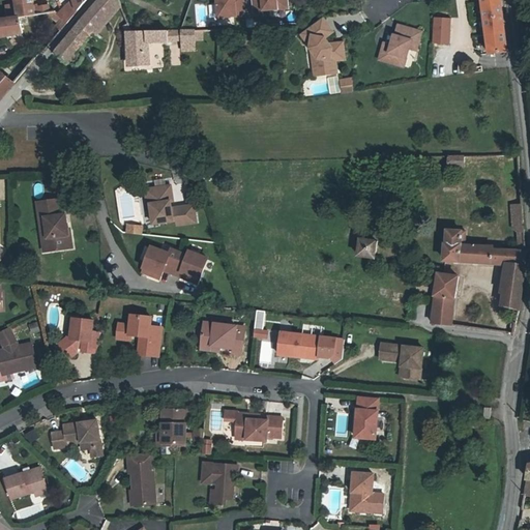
[(16,0),(18,10),(29,9),(33,9),(31,0),(16,0)]
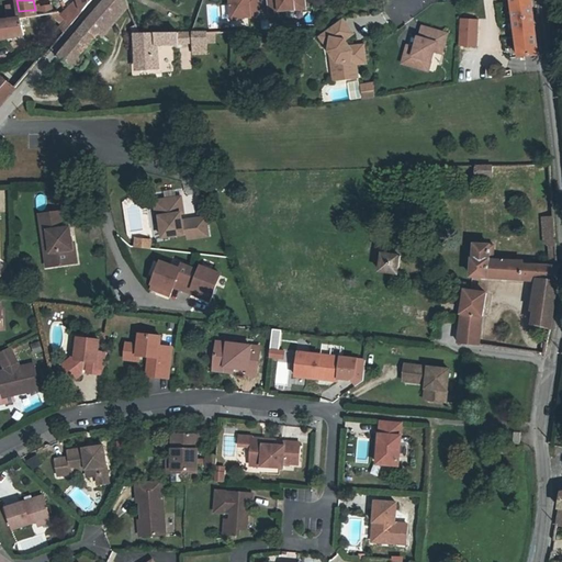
[(67,0),(58,10),(70,21),(86,0),(67,0)]
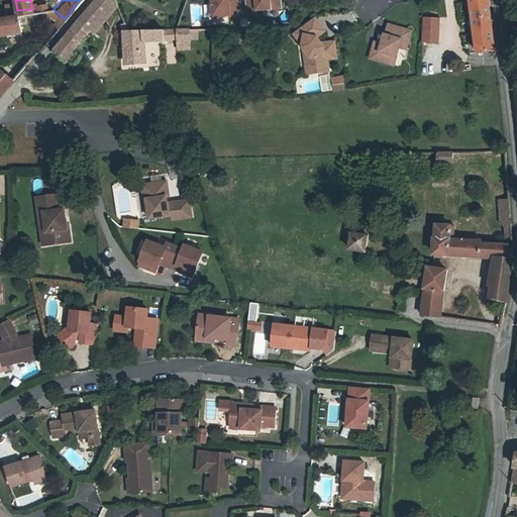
[(91,0),(77,18),(89,28),(107,6),(103,0),(91,0)]
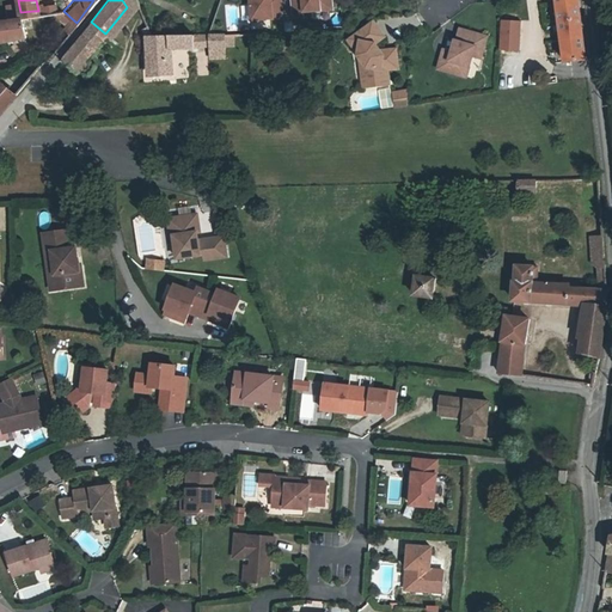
[(250,0),(252,20),(282,18),(280,0),(250,0)]
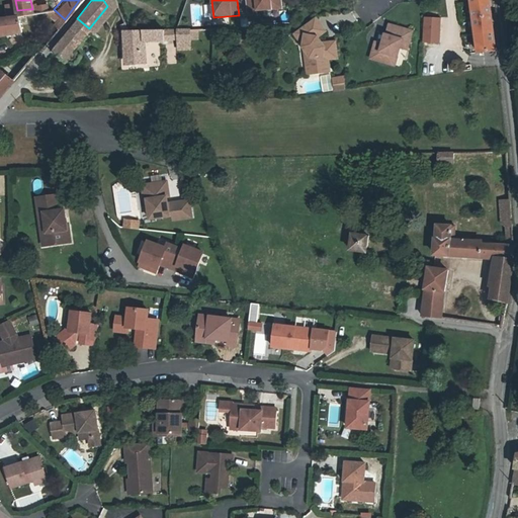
[(246,0),(248,15),(257,15),(256,11),(255,0),(246,0)]
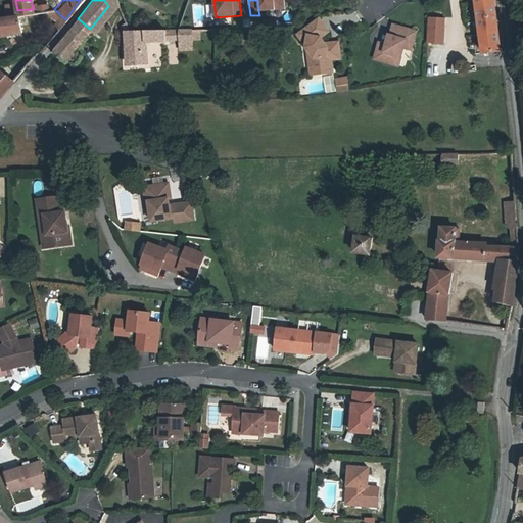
[(257,0),(258,11),(284,9),(283,0),(257,0)]
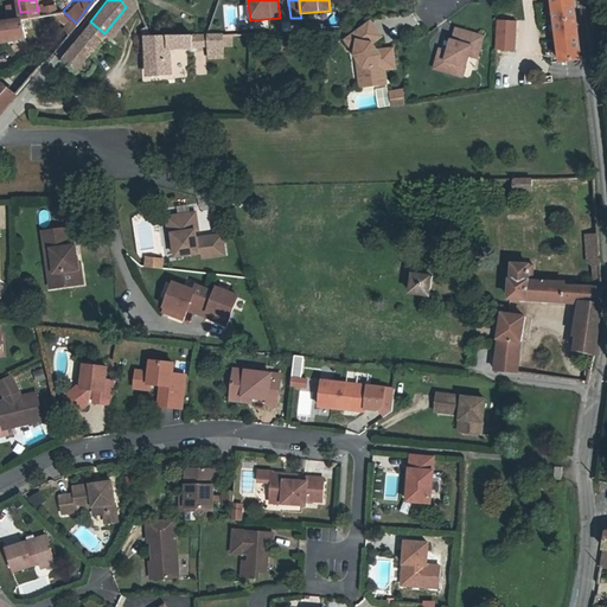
[(550,0),(560,58),(582,55),(573,0),(550,0)]
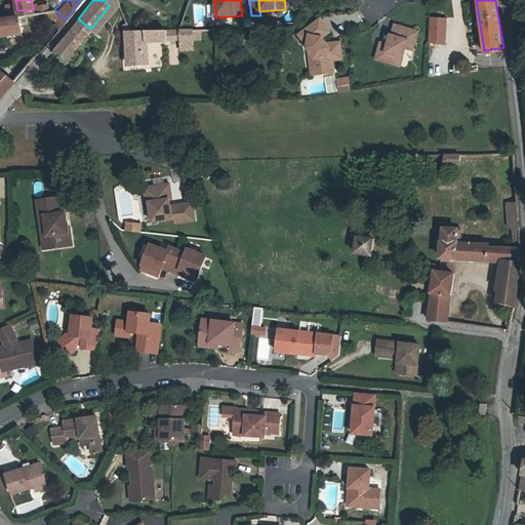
[(29,9),(17,10),(22,29),(32,27),(29,9)]
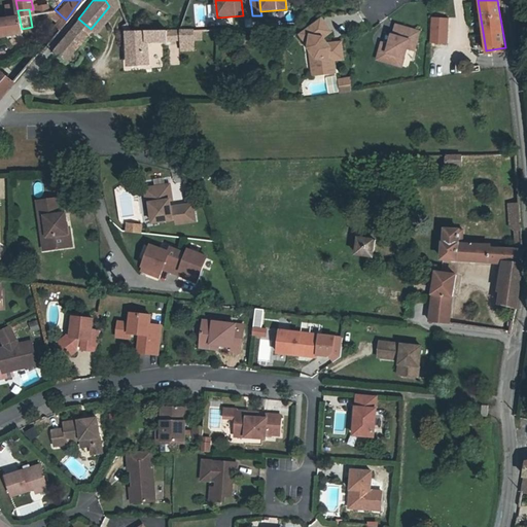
[(22,29),(18,10),(0,11),(0,33),(22,30),(22,29)]
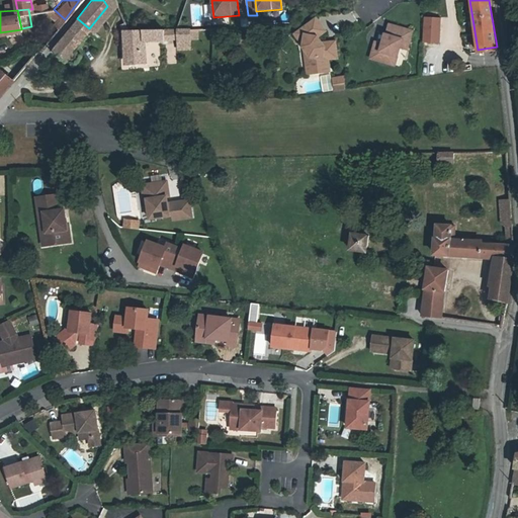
[(293,30),(297,35),(305,36),(306,47),(312,54),(311,65),(315,69),(324,69),(330,63),(329,57),(338,56),(337,38),(329,38),(324,44),(317,34),(325,27),(315,14),(293,30)]
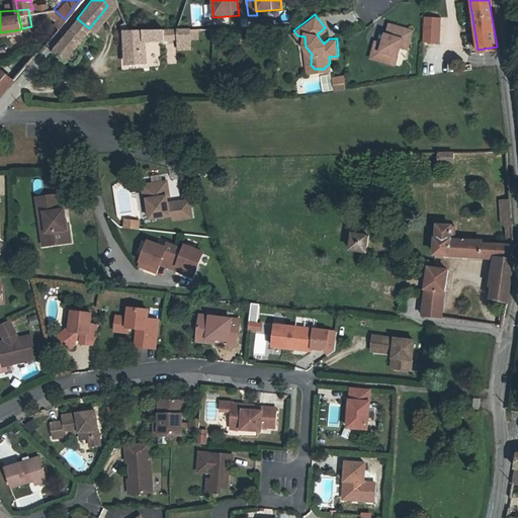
[(425,39),(441,40),(441,15),(427,15),(425,39)]
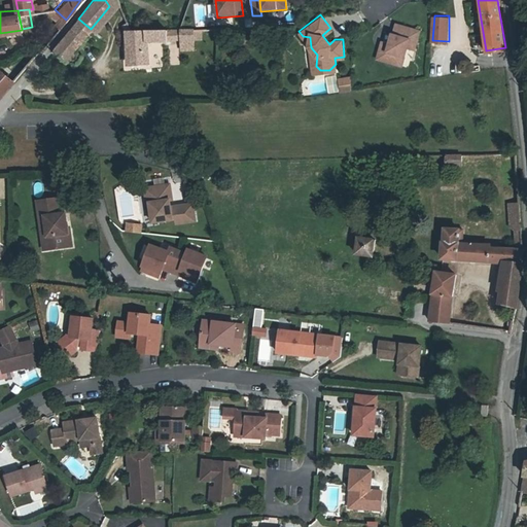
[(91,29),(78,19),(54,47),(67,59),(68,58),(74,49),(91,29)]
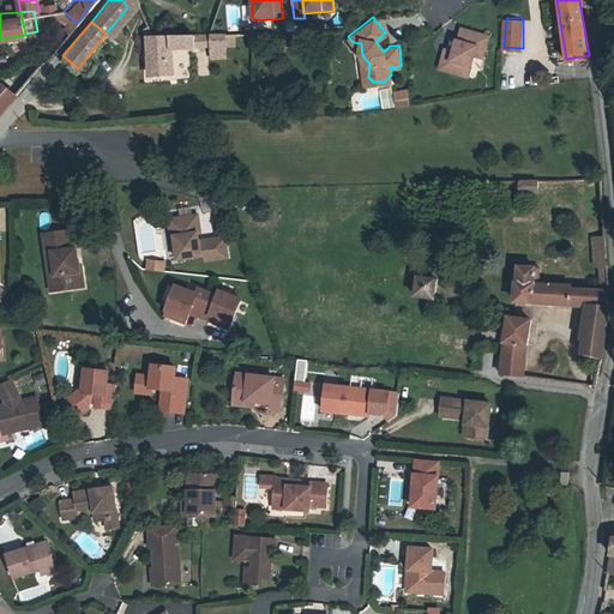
[(458,37),(456,50),(453,55),(445,53),(441,66),(470,74),(476,53),(479,44),(487,46),(491,32),(463,26),(461,38),(458,37)]
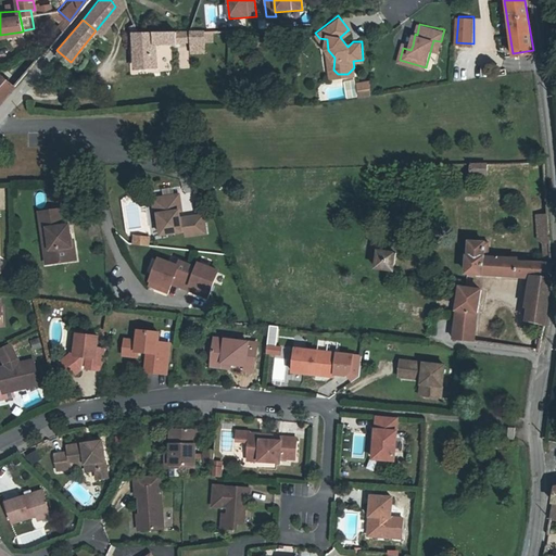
[(216,29),(205,30),(194,30),(194,41),(210,40),(210,38),(216,38),(216,29)]
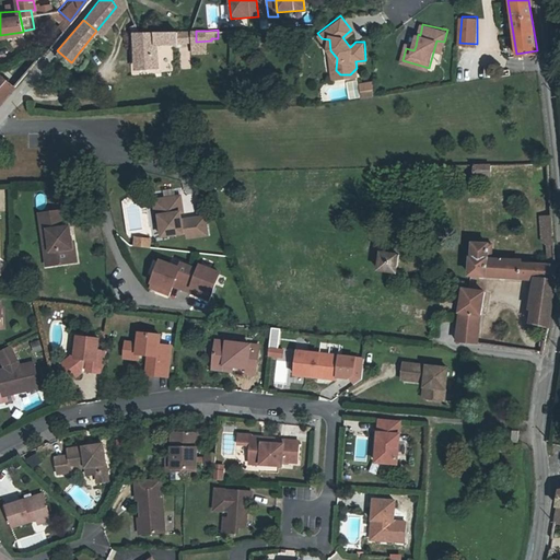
[(190,31),(177,32),(178,43),(196,42),(196,31),(190,31)]
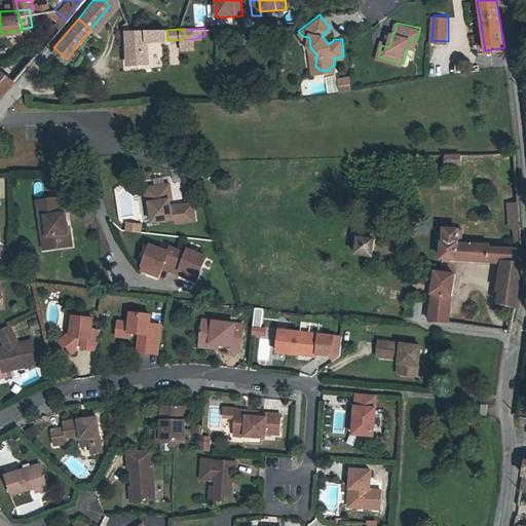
[(132,31),(132,64),(146,63),(146,43),(167,42),(167,40),(166,30),(132,31)]
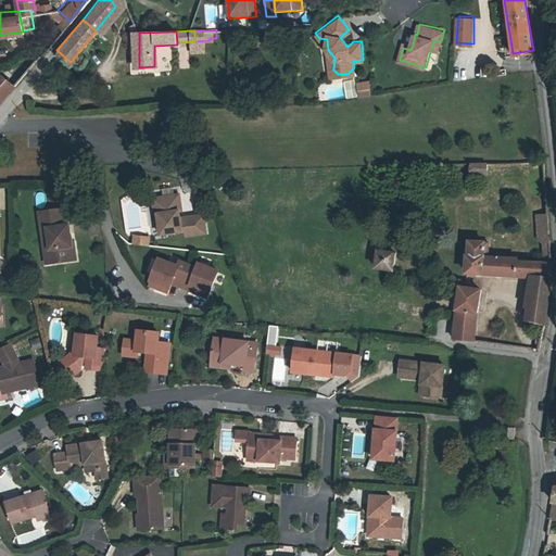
[(327,39),(319,38),(328,50),(327,39)]
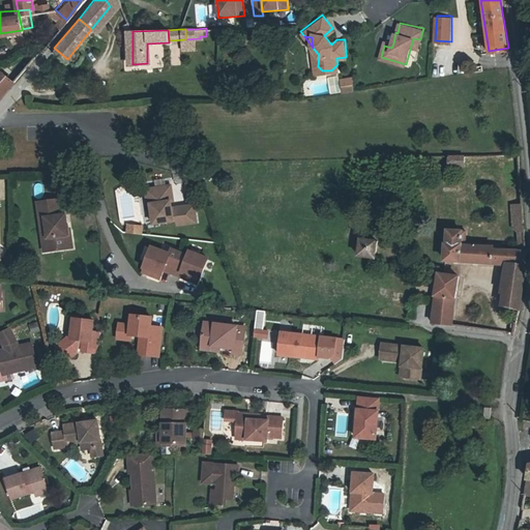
[(413,38),(411,46),(418,47),(420,39),(413,38)]
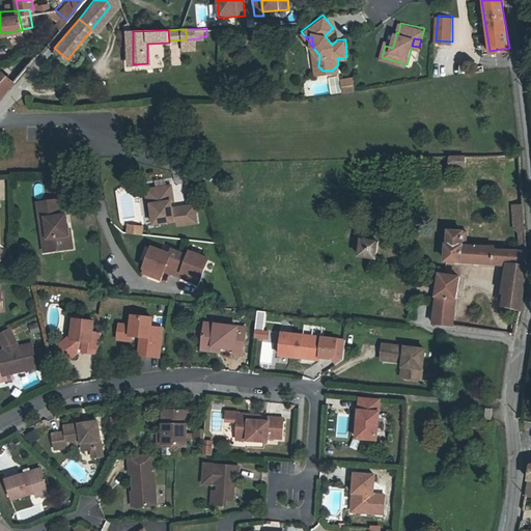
[(314,72),(323,71),(318,66),(319,55),(313,48),(314,72)]
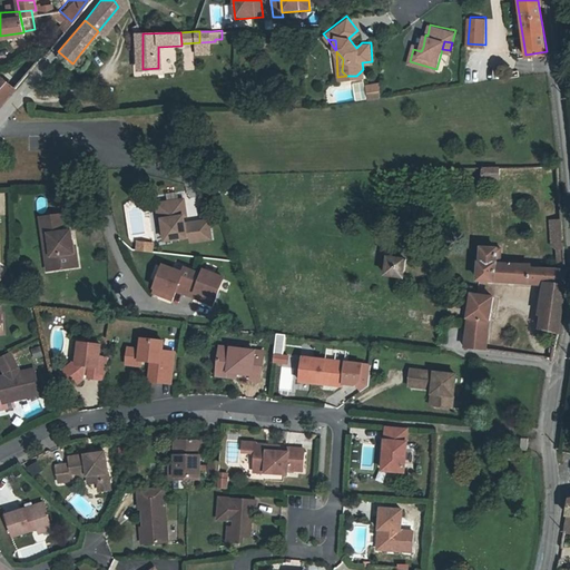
[(80,53),(74,62),(80,68),(88,59),(80,53)]
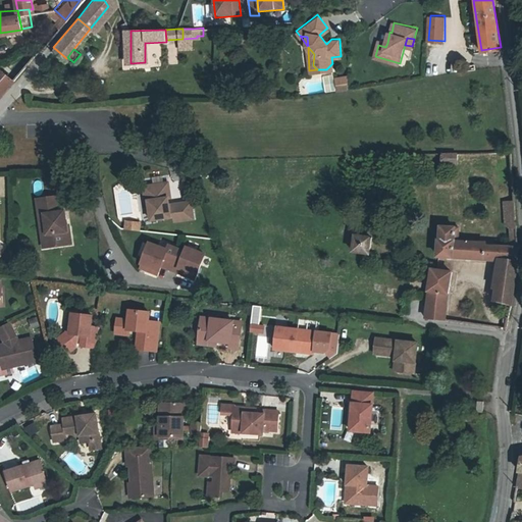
[(338,82),(340,90),(348,89),(349,81),(338,82)]
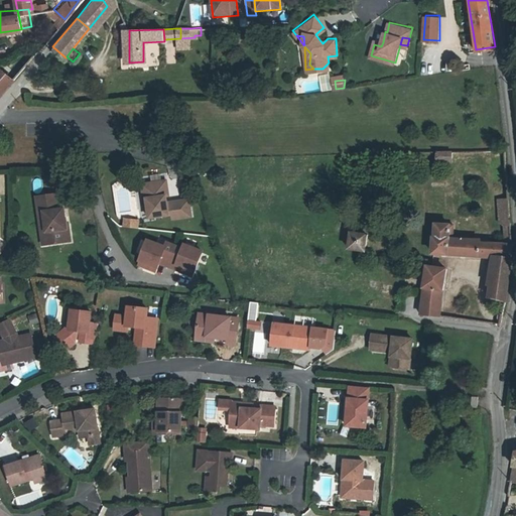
[(456,159),(456,149),(431,149),(431,159),(456,159)]
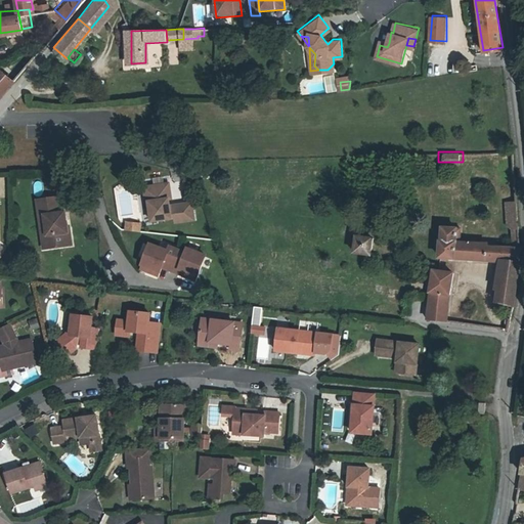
[(153,200),(147,201),(149,220),(173,217),(174,222),(192,219),(189,202),(168,205),(167,198),(172,198),(170,182),(150,185),(153,200)]
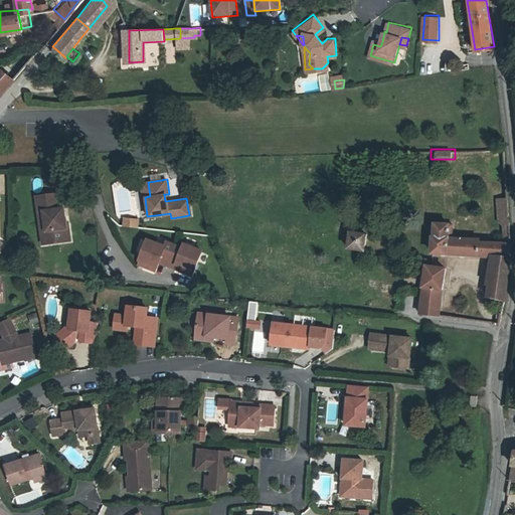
[(58,194),(36,197),(40,222),(45,221),(48,243),(69,240),(68,227),(66,227),(63,208),(60,208),(58,194)]
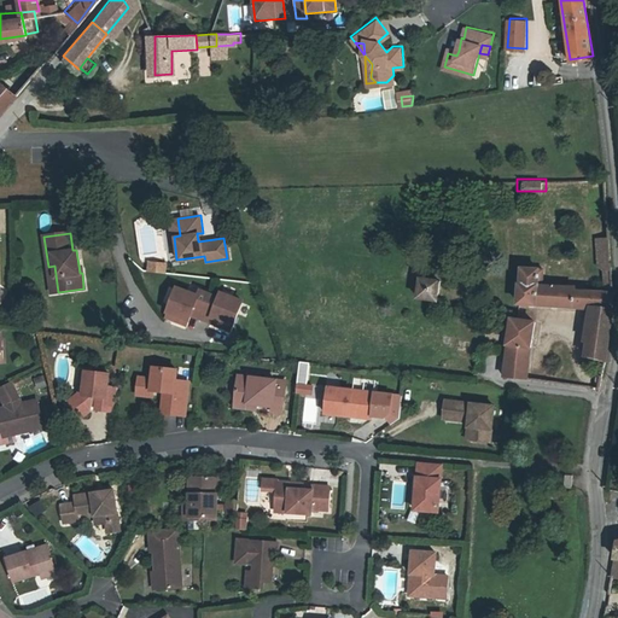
[(149,262),(147,270),(165,273),(167,263),(149,262)]
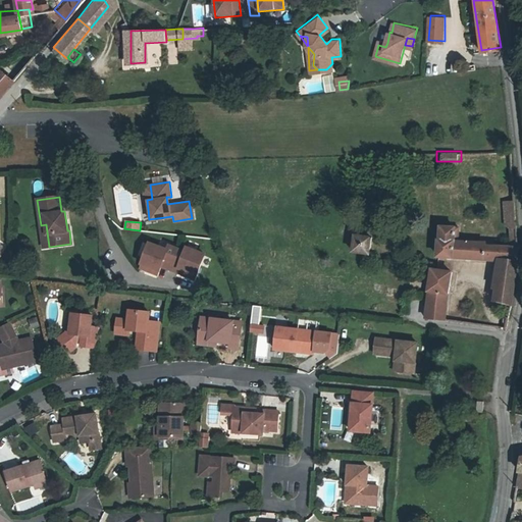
[(433,254),(497,259),(492,297),(511,302),(517,256),(516,225),(509,225),(509,246),(488,244),(488,241),(481,241),(480,243),(453,241),(455,224),(437,222),(433,254)]
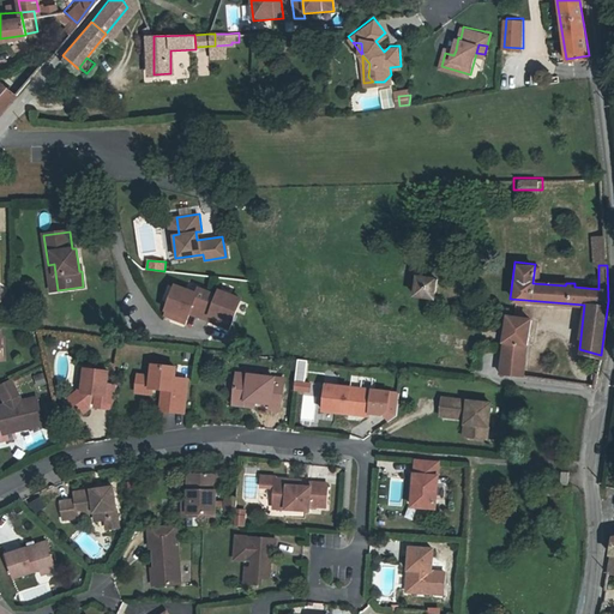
[(54,264),(48,265),(52,292),(58,290),(54,264)]
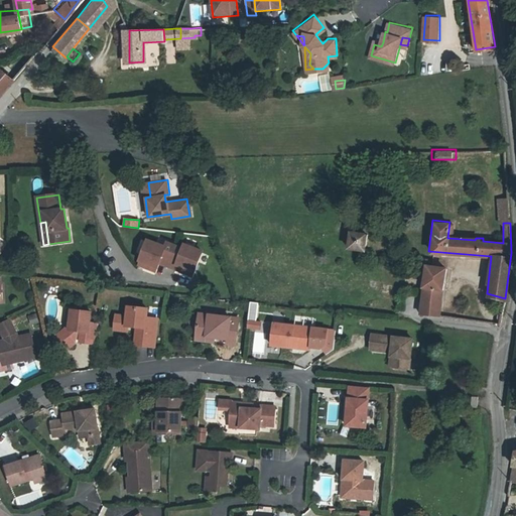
[(351,230),(349,247),(365,248),(366,232),(351,230)]
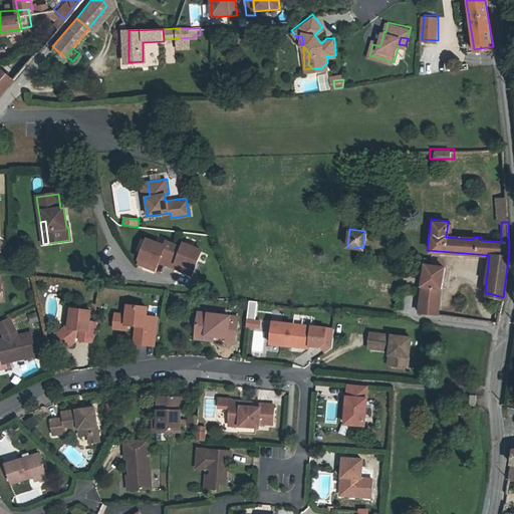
[(194,267),(200,246),(182,241),(180,245),(164,240),(163,244),(145,239),(139,260),(157,265),(159,261),(175,266),(176,262),(194,267)]
